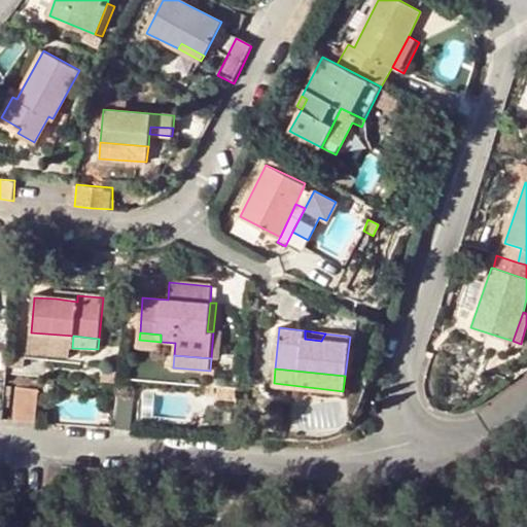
[(19,387),(15,421),(36,422),(38,389),(19,387)]
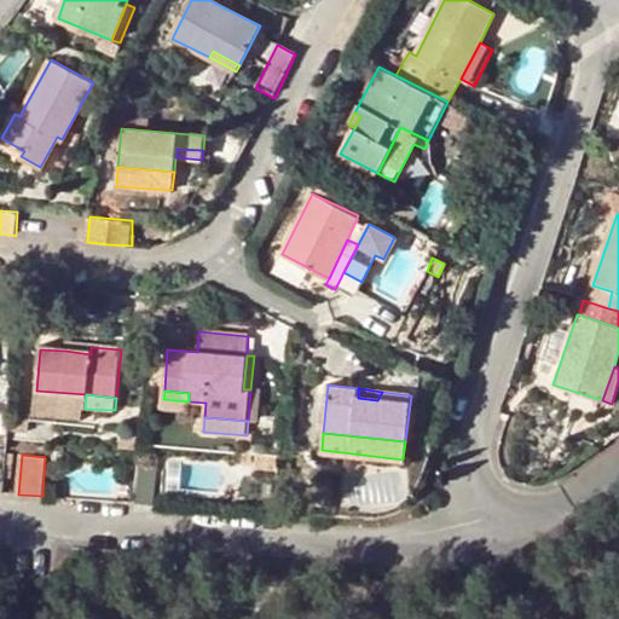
[(160,463),(138,463),(134,503),(156,504),(160,463)]
